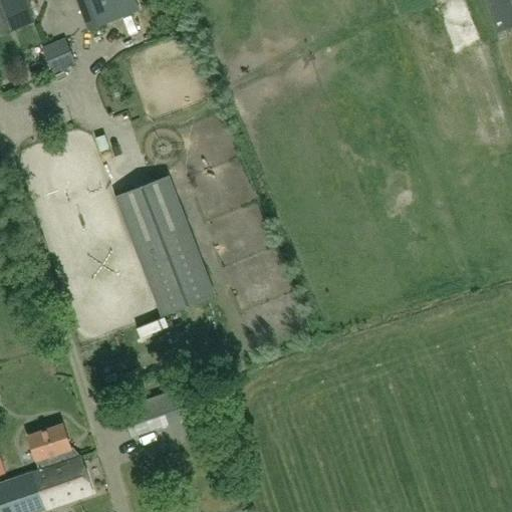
[(0,32),(31,21),(23,0),(0,0),(0,32)]
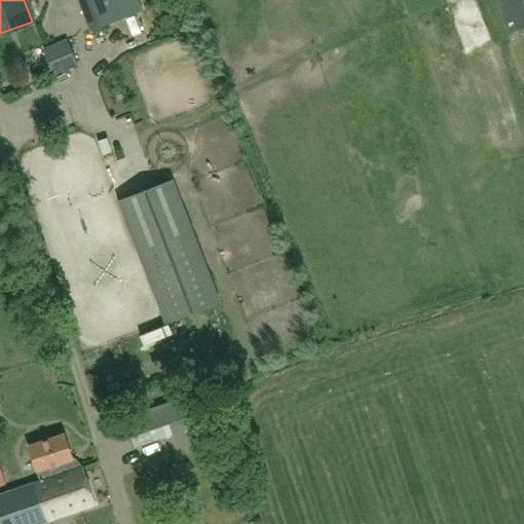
[(140,9),(136,0),(79,0),(89,29),(140,9)]
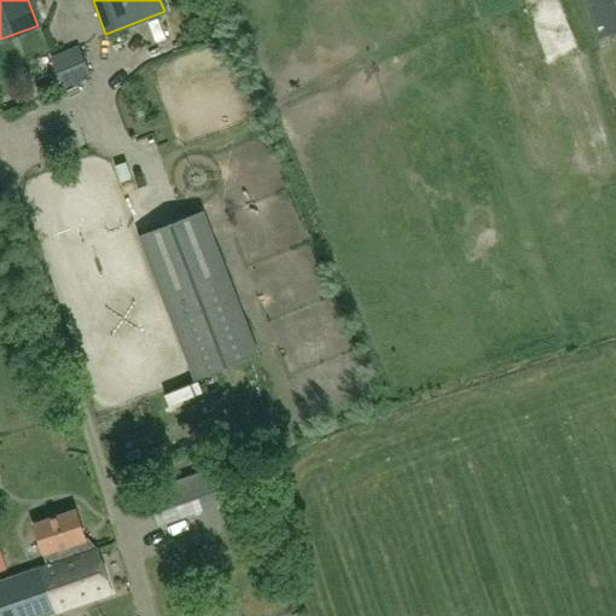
[(579,0),(592,40),(615,32),(615,0),(579,0)]
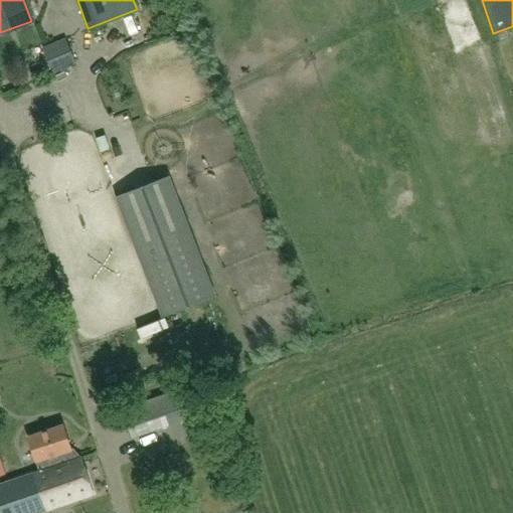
[(64,38),(40,48),(50,72),(74,62),(64,38)]
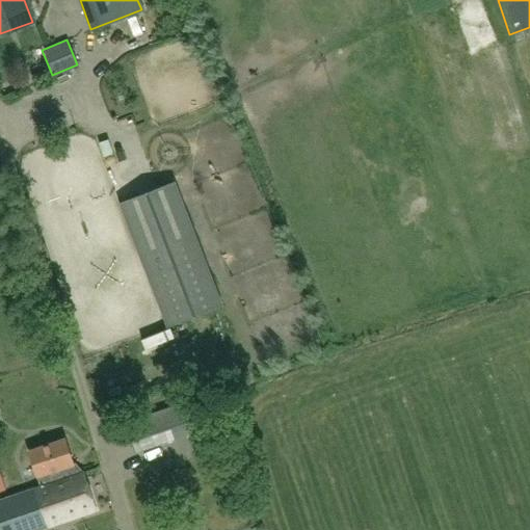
[(173,182),(117,203),(165,324),(220,303),(173,182)]
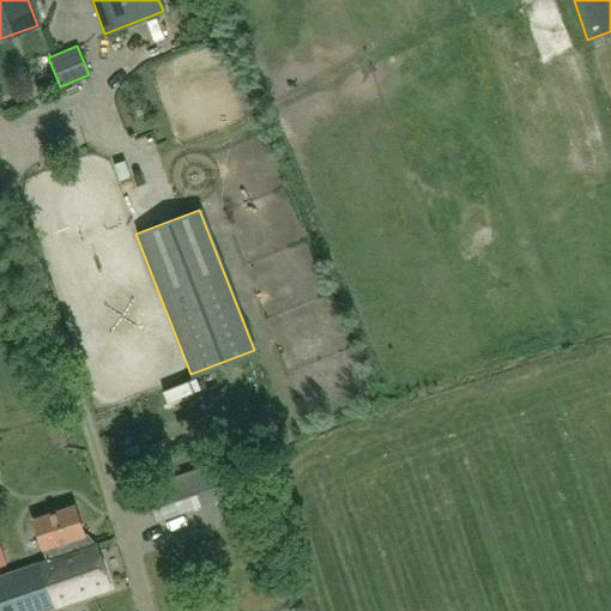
[(157,507),(203,500),(199,479),(155,487),(157,507)]
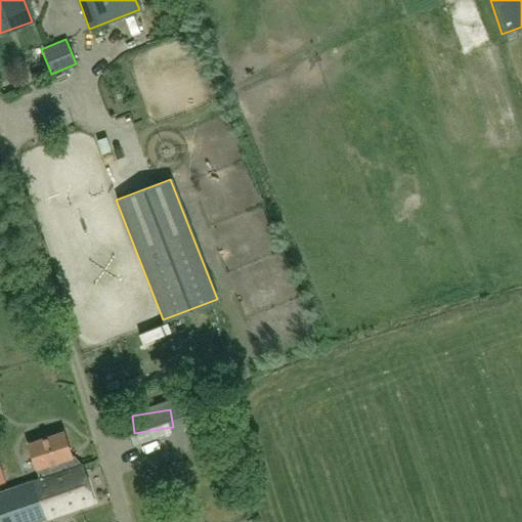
[(40,479),(0,490),(0,521),(33,521),(92,502),(80,465),(74,467),(62,432),(28,443),(40,479)]
